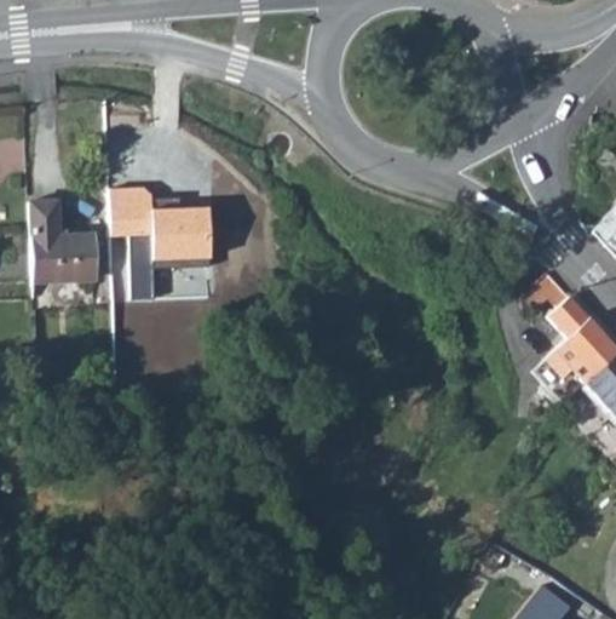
[(58,200),(30,201),(34,281),(95,279),(93,233),(59,235),(58,200)]
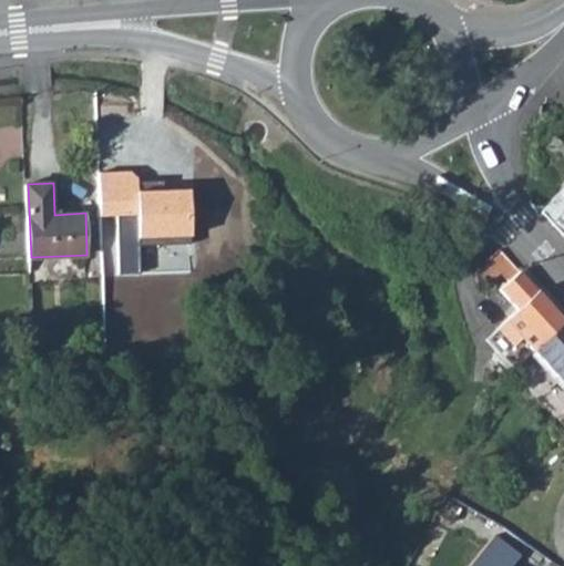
[(563,188),(542,209),(563,233),(563,188)]
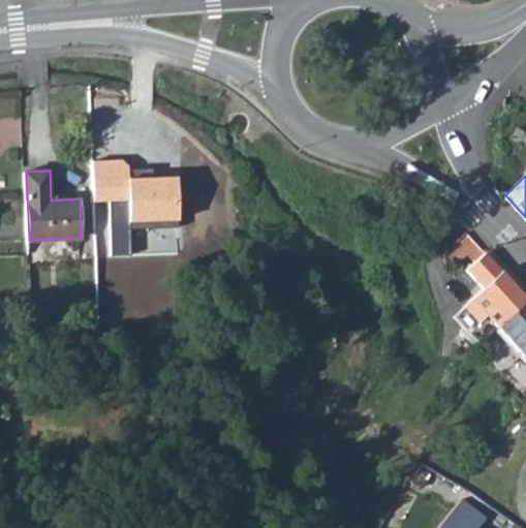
[(168,192),(169,220),(203,219),(200,191),(168,192)]
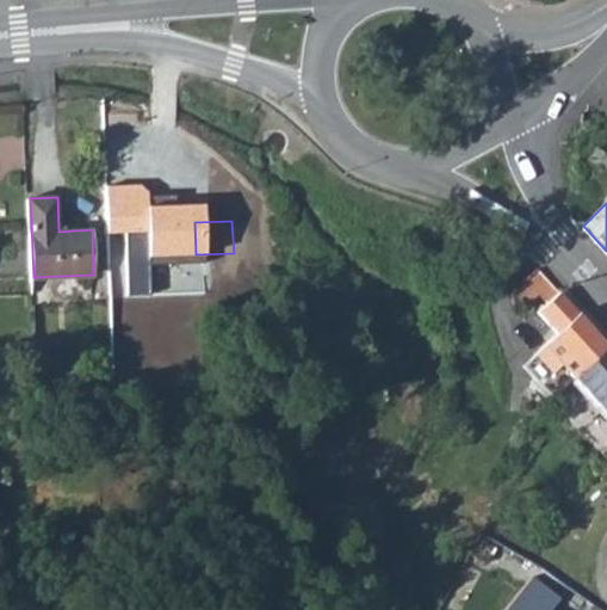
[(175,222),(127,226),(130,271),(159,270),(159,285),(178,284),(175,222)]
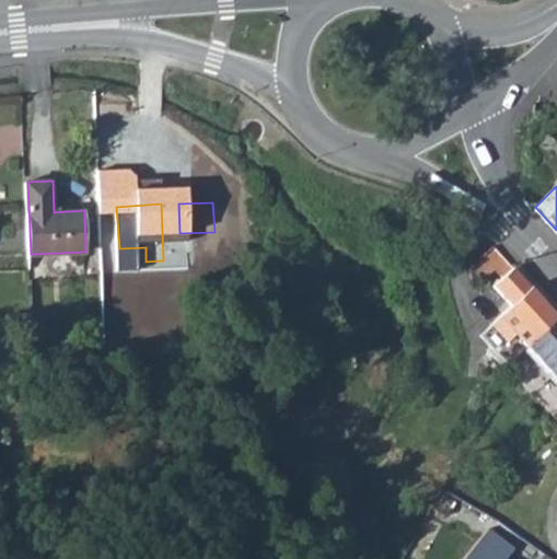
[(546,301),(495,245),(474,266),(479,271),(483,269),(487,275),(495,269),(502,277),(494,284),(512,304),(480,333),(510,364),(529,346),(556,319),(556,313),(546,301)]
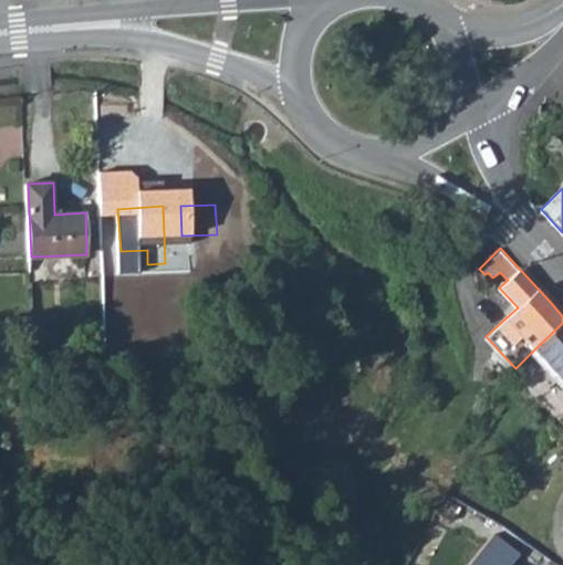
[(562,323),(534,349),(562,379),(562,384),(558,388),(562,394),(562,409),(555,416),(562,422),(562,323)]
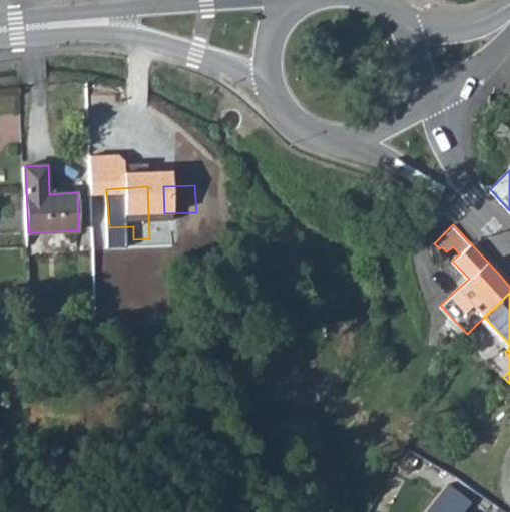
[(97,327),(84,326),(84,340),(97,340),(97,327)]
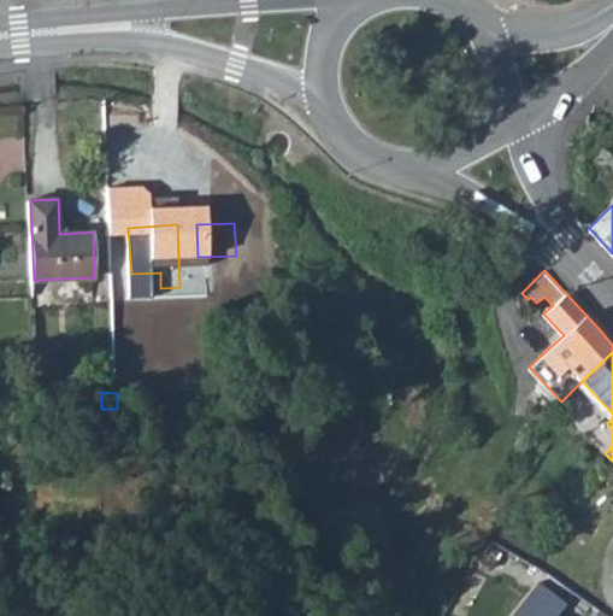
[(540,580),(526,597),(554,615),(566,599),(540,580)]
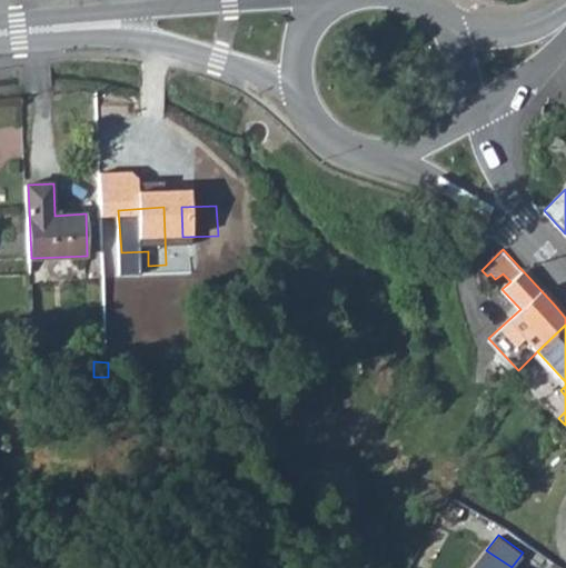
[(510,567),(512,567),(486,550),(472,567),(510,567)]
